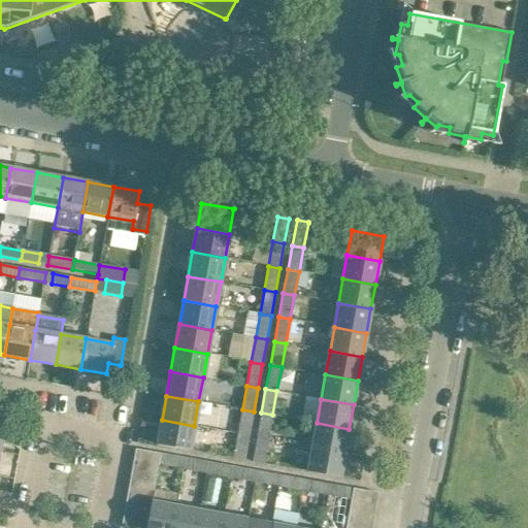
[(250,435),(254,411),(242,409),(238,433),(250,435)]
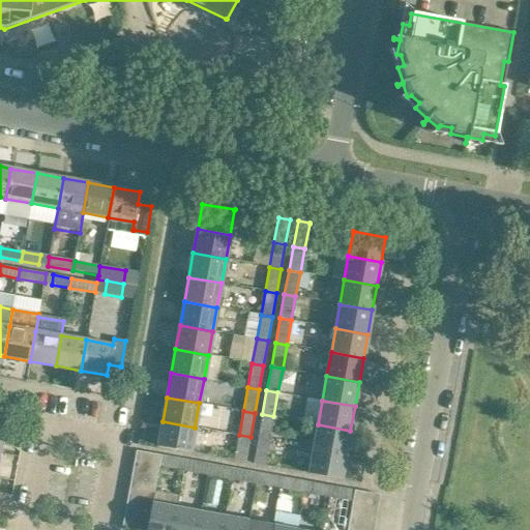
[(269,441),(273,416),(262,414),(258,439),(269,441)]
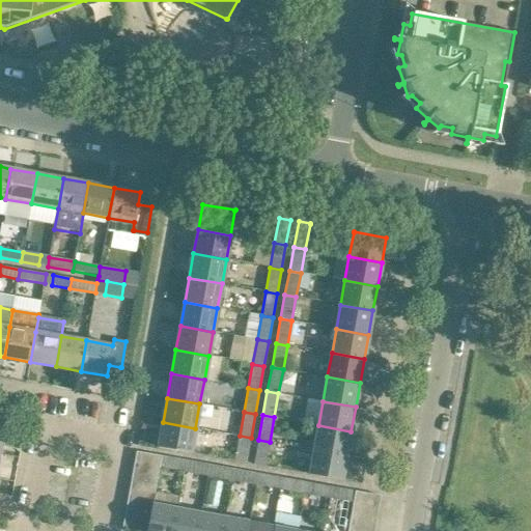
[(163,422),(158,447),(191,453),(195,428),(163,422)]
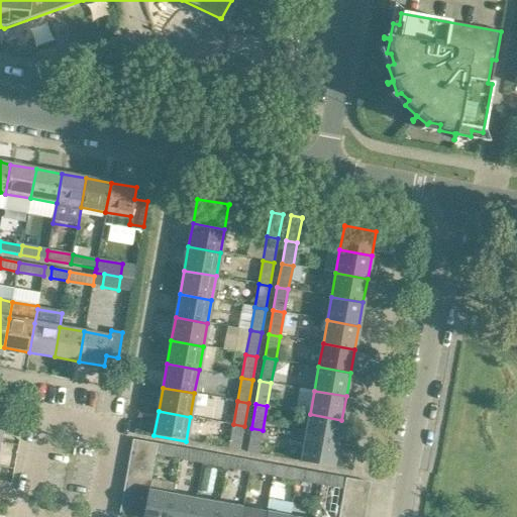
[(341,420),(310,414),(306,437),(337,443),(341,420)]
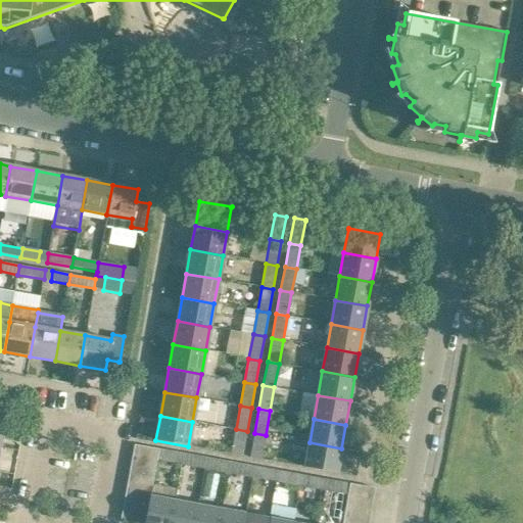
[(243,456),(247,431),(236,429),(231,454),(243,456)]
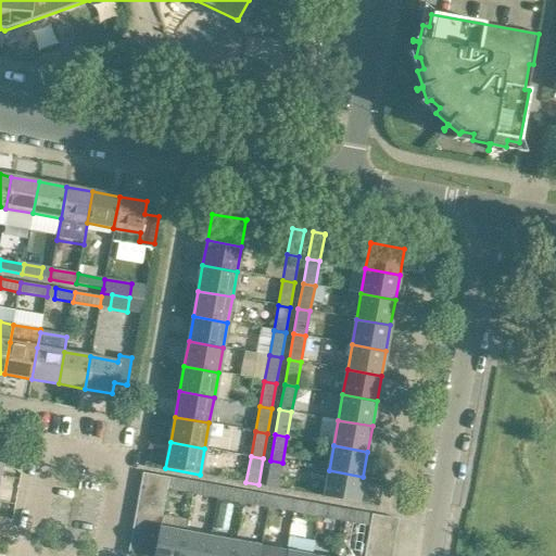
[(277,488),(282,463),(270,460),(265,485),(277,488)]
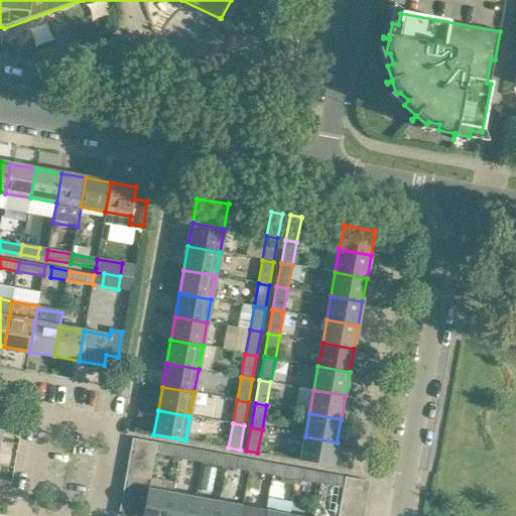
[(333,467),(337,442),(305,436),(300,461),(333,467)]
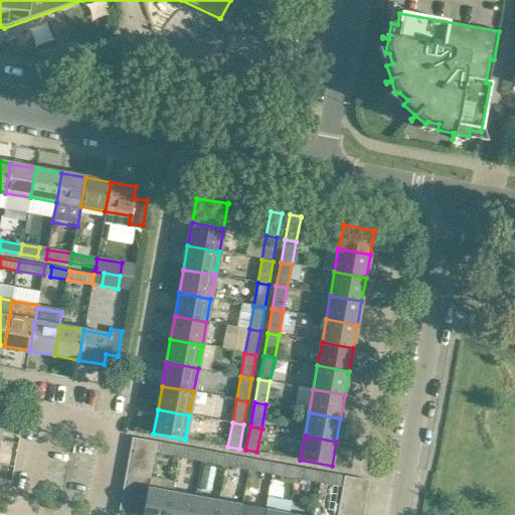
[(132,439),(130,451),(153,455),(153,453),(154,453),(156,443),(132,439)]
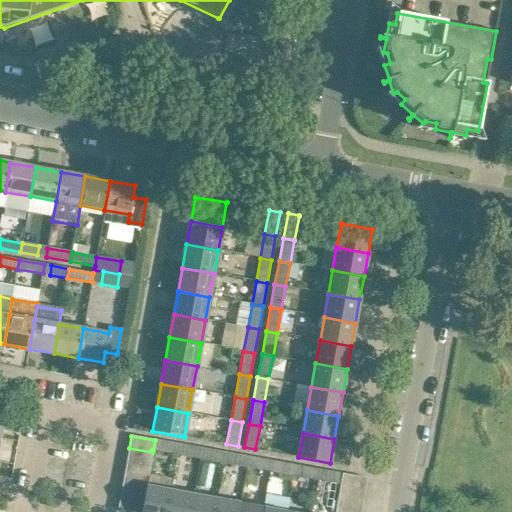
[(153,450),(177,454),(179,444),(155,440),(153,450)]
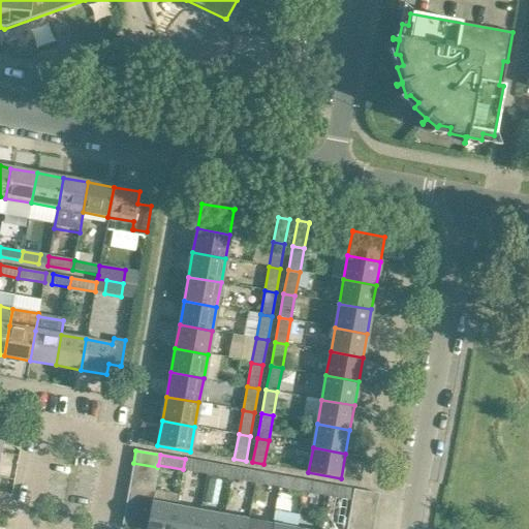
[(183,469),(207,473),(209,463),(185,459),(183,469)]
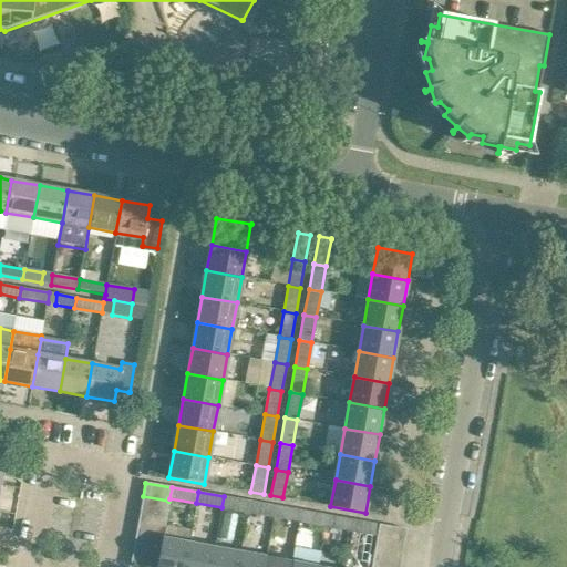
[(166,514),(168,501),(143,496),(141,509),(166,514)]
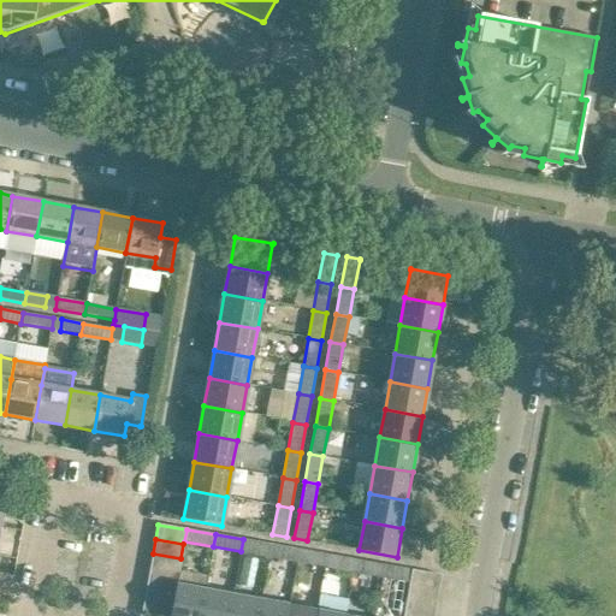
[(243,539),(241,551),(270,557),(271,545),(243,539)]
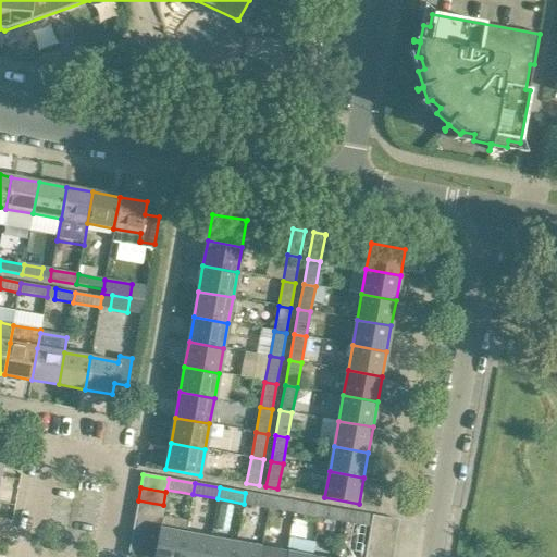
[(271,497),(245,493),(244,504),(269,508),(271,497)]
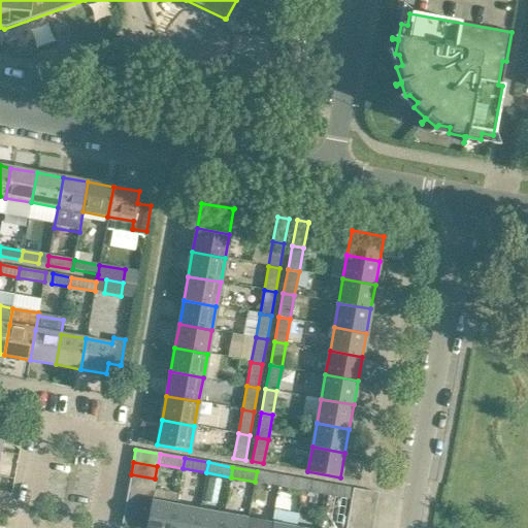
[(257,471),(255,482),(278,486),(281,475),(257,471)]
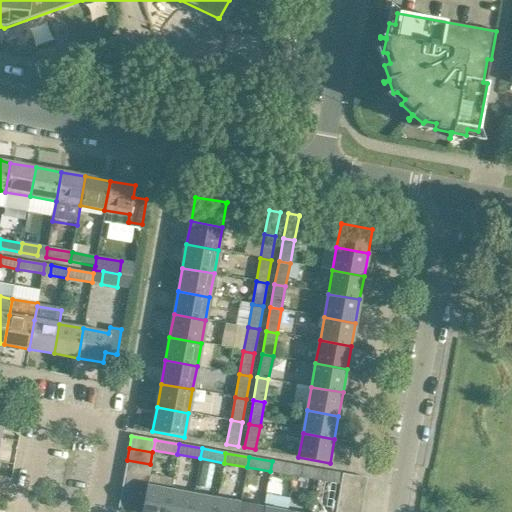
[(127,460),(124,473),(148,477),(150,464),(127,460)]
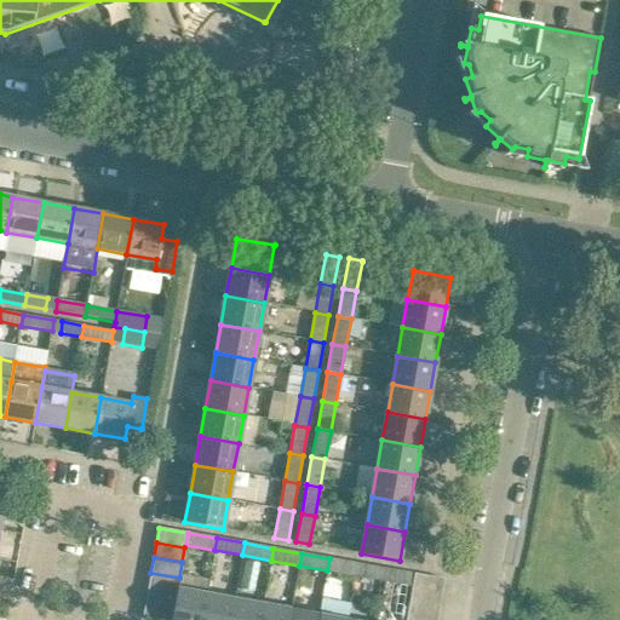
[(357,563),(329,558),(327,570),(356,575),(357,563)]
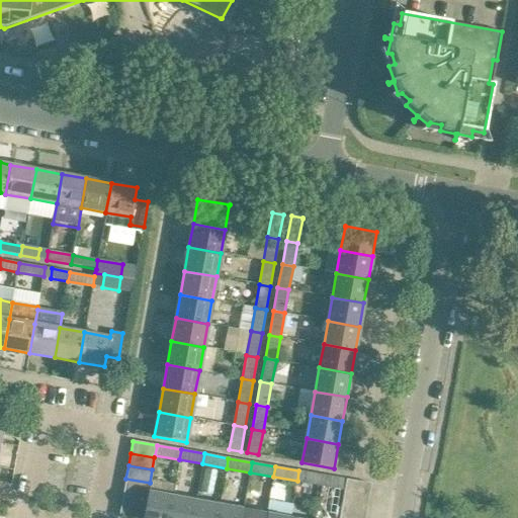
[(298,470),(297,481),(321,486),(323,476),(298,470)]
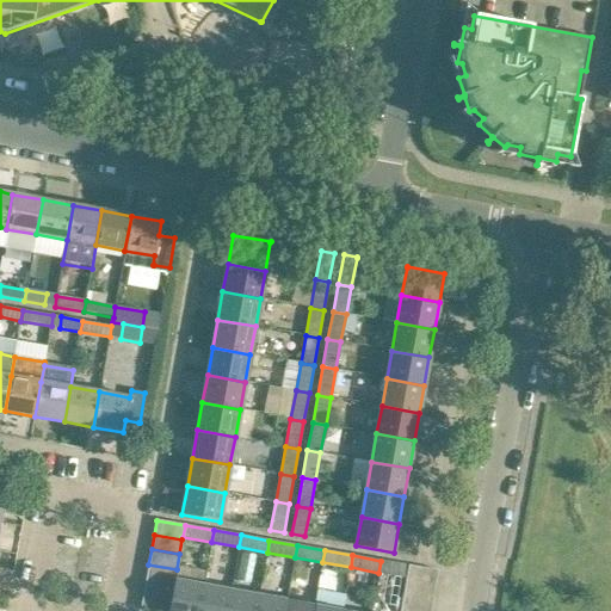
[(378,573),(406,578),(407,566),(381,561),(378,573)]
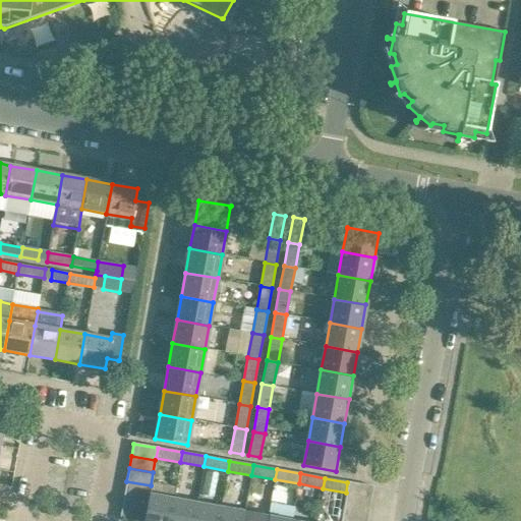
[(149,497),(151,485),(126,481),(124,494),(149,498),(149,497)]
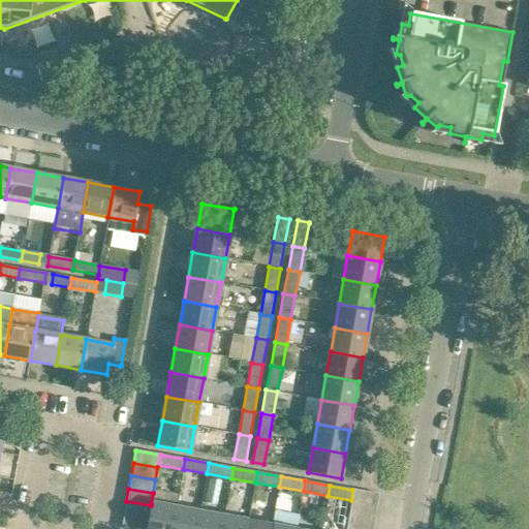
[(353,502),(376,506),(378,494),(352,490),(351,500),(353,500),(353,502)]
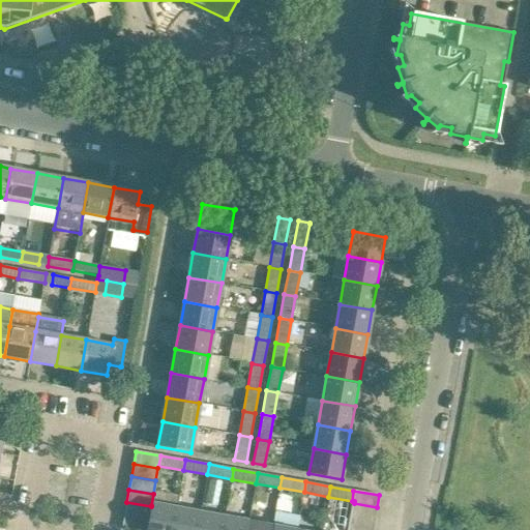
[(126,502),(124,514),(148,520),(151,506),(126,502)]
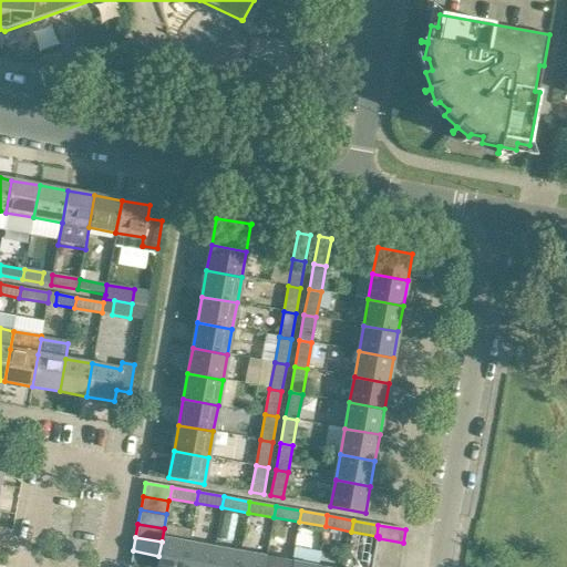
[(401,557),(403,543),(379,538),(377,553),(401,557)]
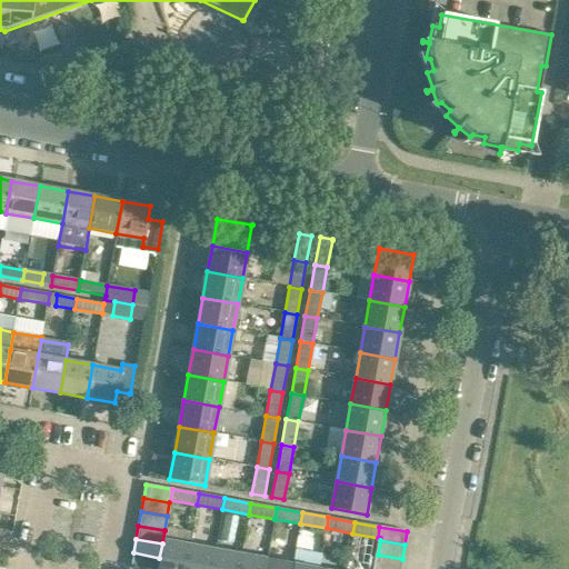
[(183,568),(188,547),(162,542),(162,543),(159,558),(157,568),(183,568)]
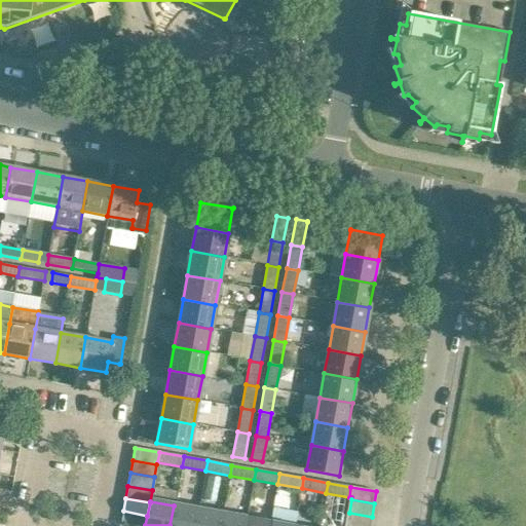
[(194,525),(198,510),(174,505),(170,525),(194,525)]
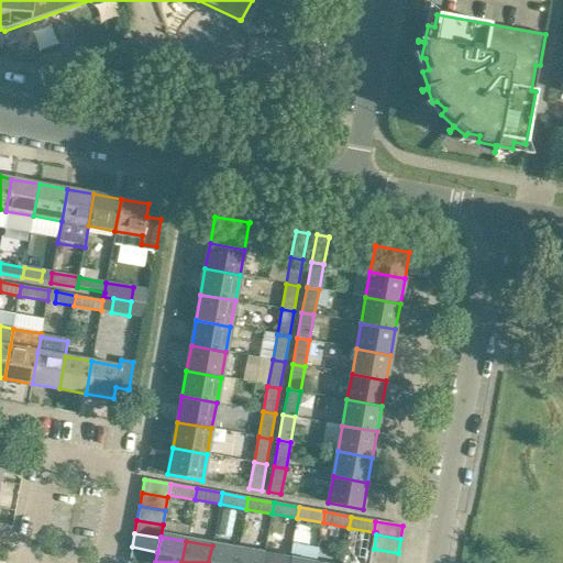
[(208,562),(235,562),(238,550),(212,545),(208,562)]
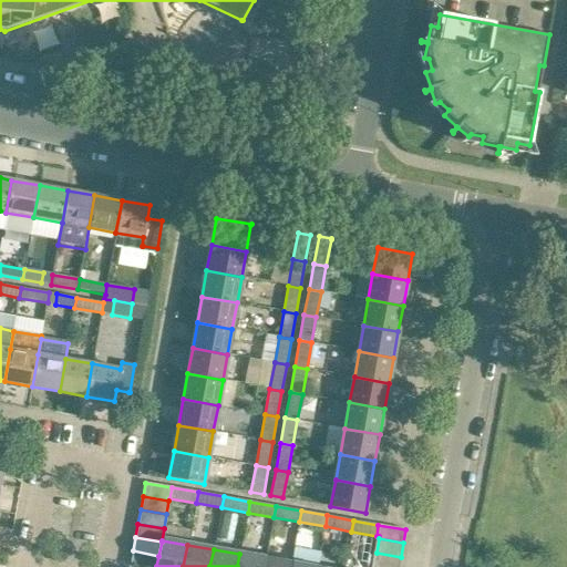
[(138,566),(156,566),(158,556),(133,550),(131,566),(138,566)]
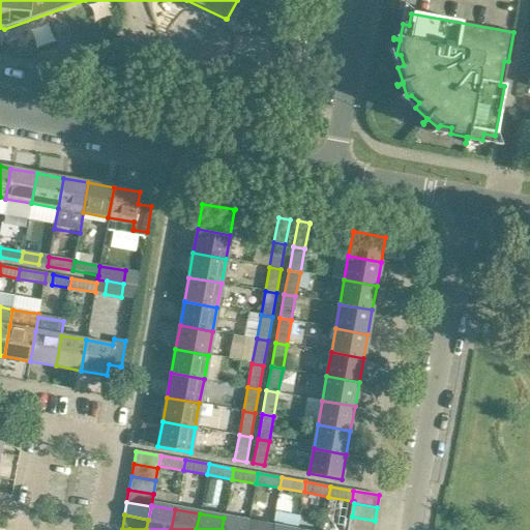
[(352,529),(373,529),(375,521),(352,517),(349,529),(352,529)]
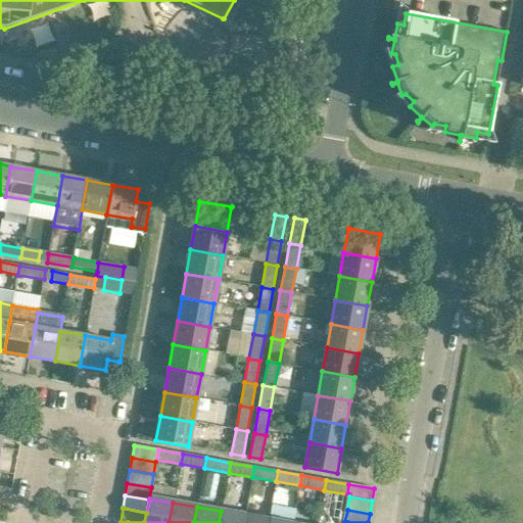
[(243,522),(245,516),(221,511),(219,522),(243,522)]
